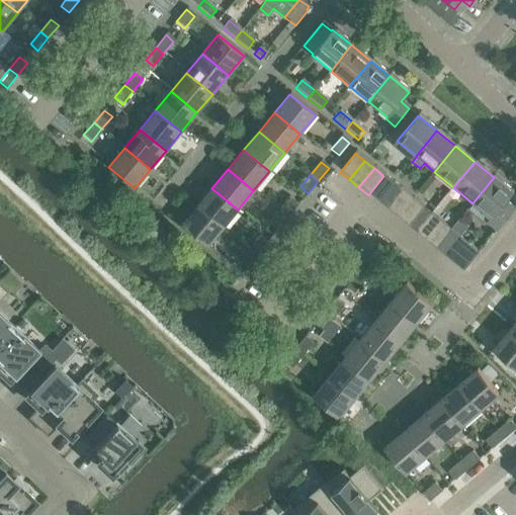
[(368,195),(377,202),(394,184),(383,176),(368,195)]
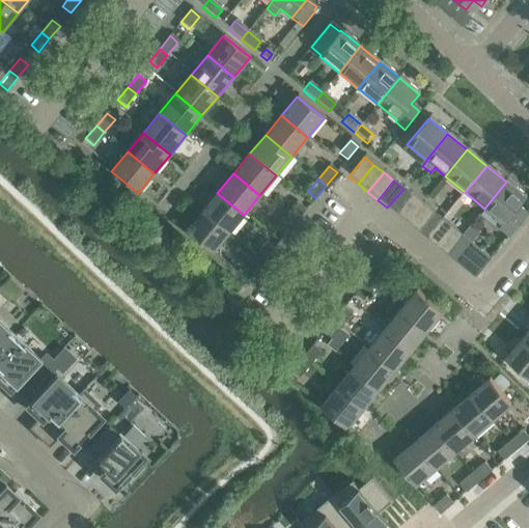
[(506,182),(484,209),(503,223),(498,229),(508,238),(527,215),(518,207),(525,198),(506,182)]
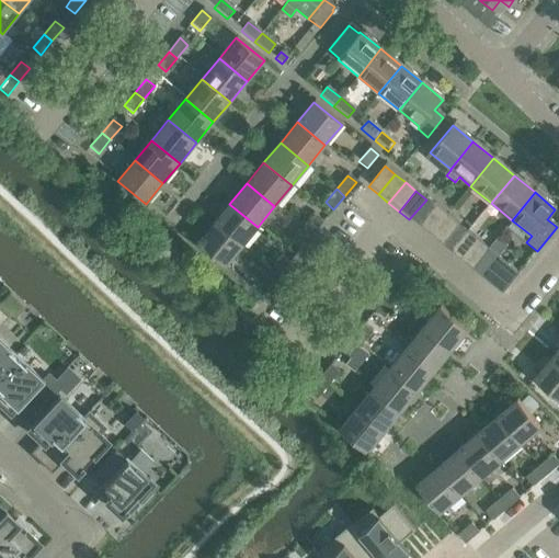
[(409,219),(419,228),(436,207),(426,200),(409,219)]
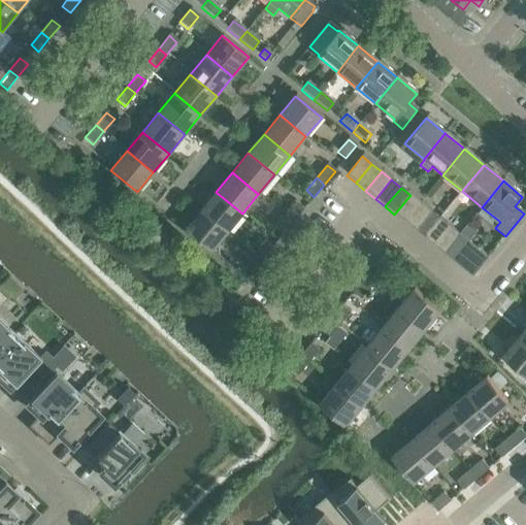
[(216,192),(200,210),(227,232),(242,214),(216,192)]
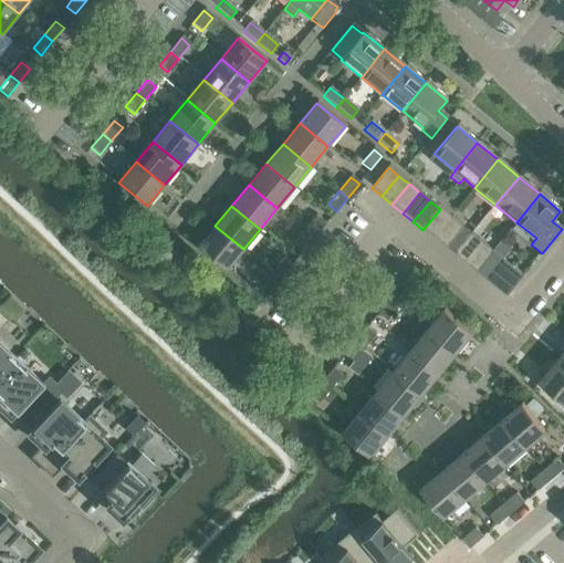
[(423,230),(434,239),(450,218),(440,209),(423,230)]
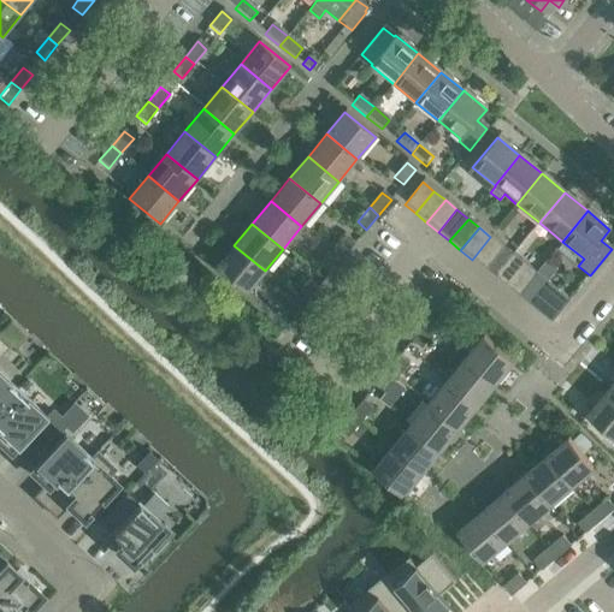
[(344,237),(332,251),(342,259),(354,244),(344,237)]
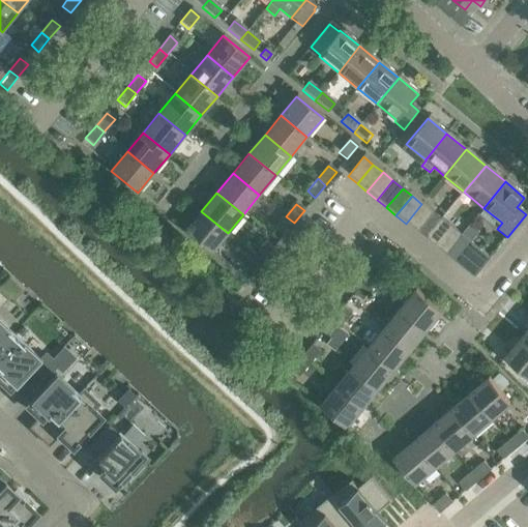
[(406,224),(415,231),(432,212),(421,204),(406,224)]
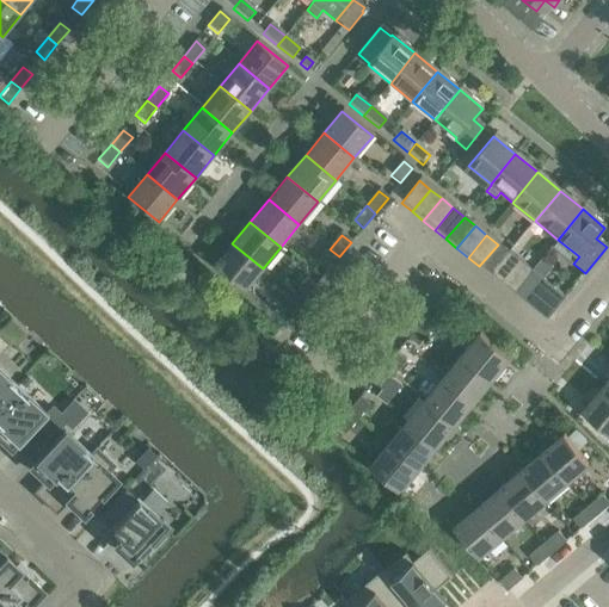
[(263,268),(232,243),(214,266),(244,291),(263,268)]
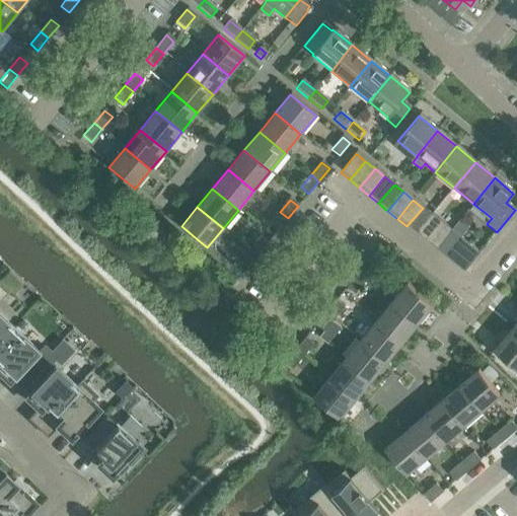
[(407,226),(417,234),(432,215),(423,208),(407,226)]
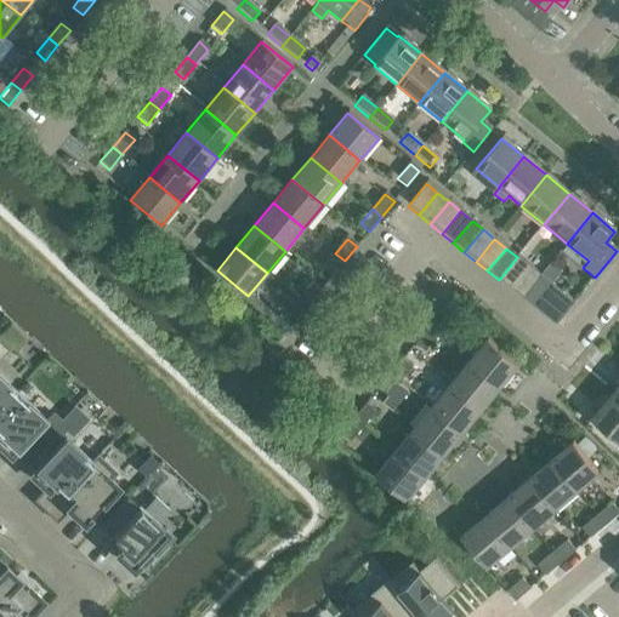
[(345,261),(335,253),(323,268),(333,276),(345,261)]
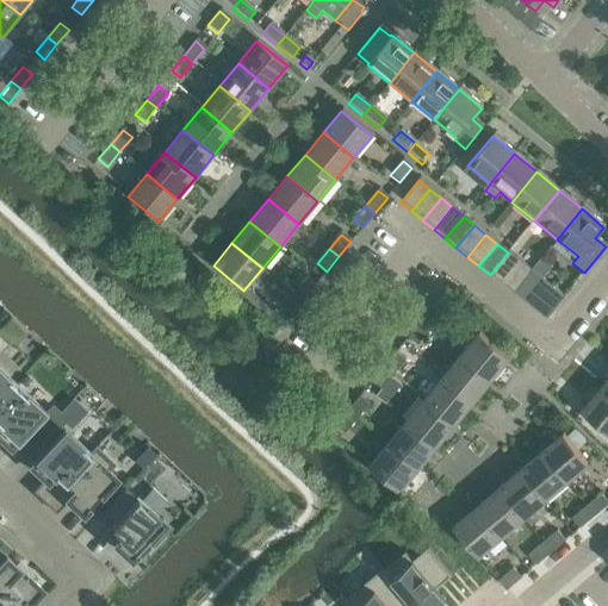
[(490,275),(501,285),(519,262),(508,252),(490,275)]
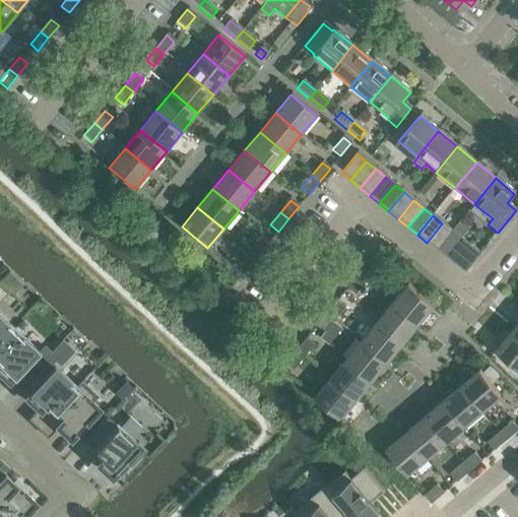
[(427,243),(436,250),(452,232),(442,223),(427,243)]
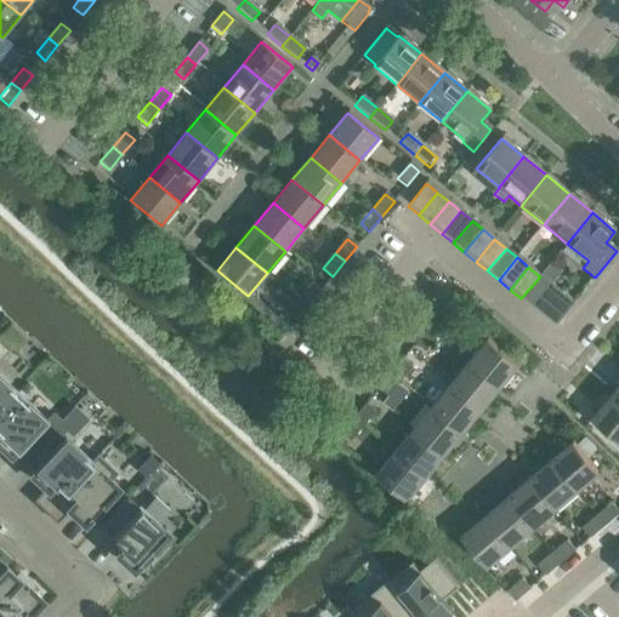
[(521,298),(533,308),(551,285),(540,276),(521,298)]
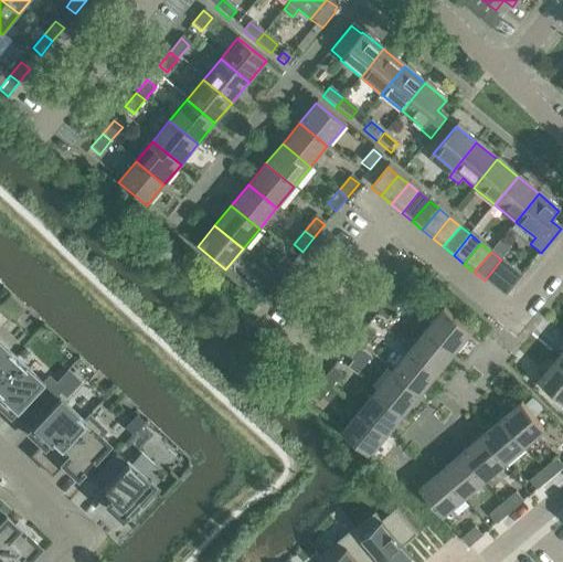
[(283,258),(271,272),(279,279),(290,265),(283,258)]
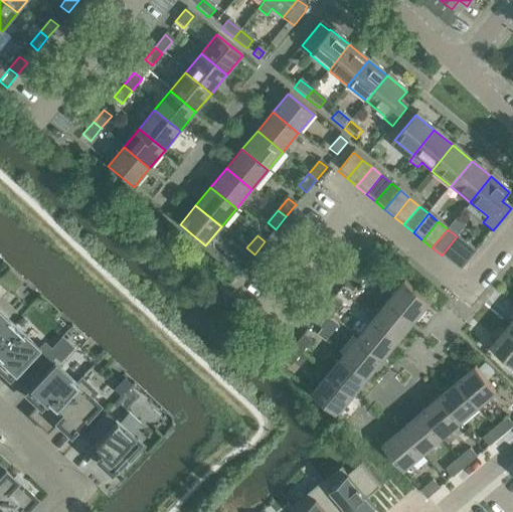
[(442,256),(451,264),(466,244),(457,236),(442,256)]
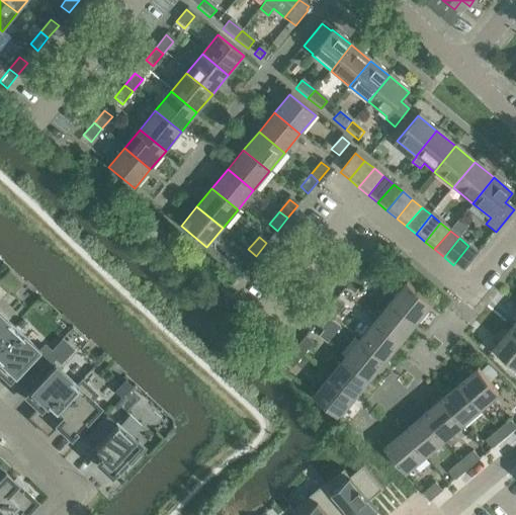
[(468,246),(453,265),(462,272),(478,253),(468,246)]
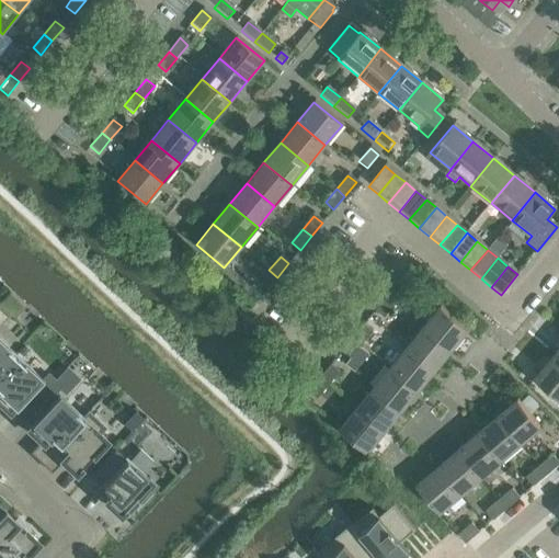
[(277,277),(269,270),(258,284),(266,291),(277,277)]
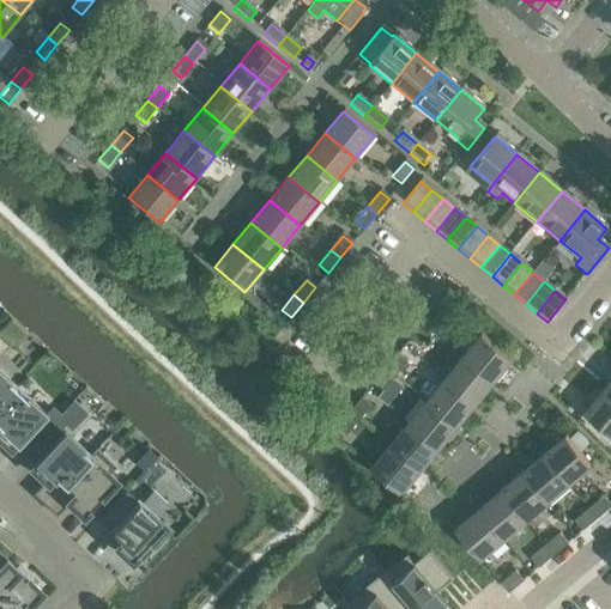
[(434,311),(422,326),(430,333),(442,318),(434,311)]
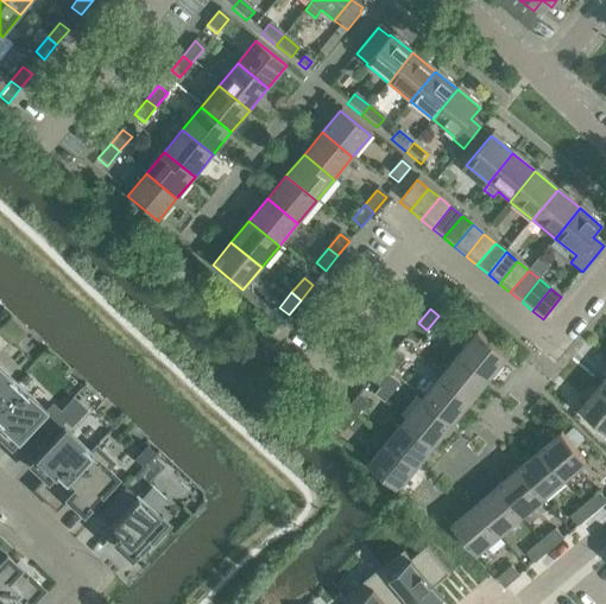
[(427,330),(418,323),(405,337),(415,345),(427,330)]
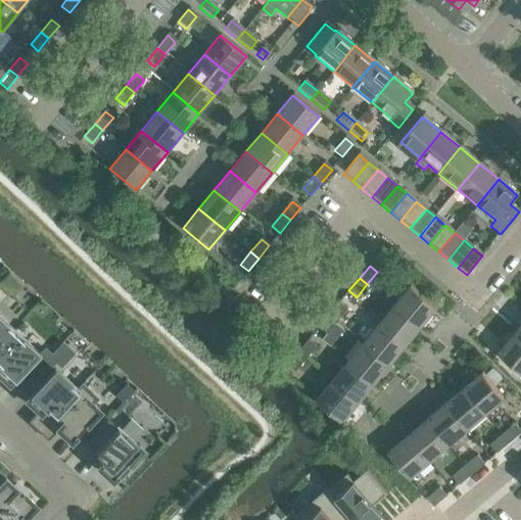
[(410,286),(393,305),(420,327),(435,308),(410,286)]
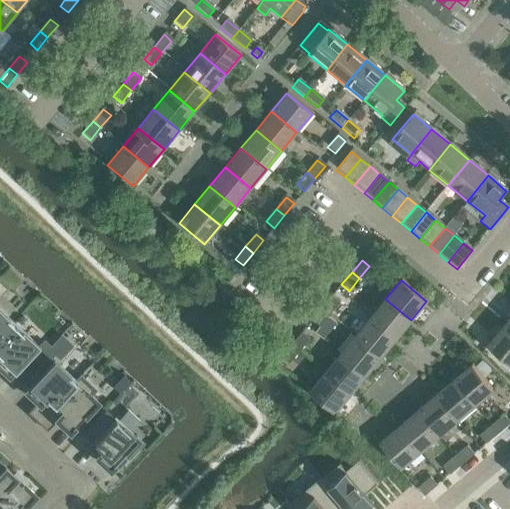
[(331,297),(321,309),(329,315),(339,303),(331,297)]
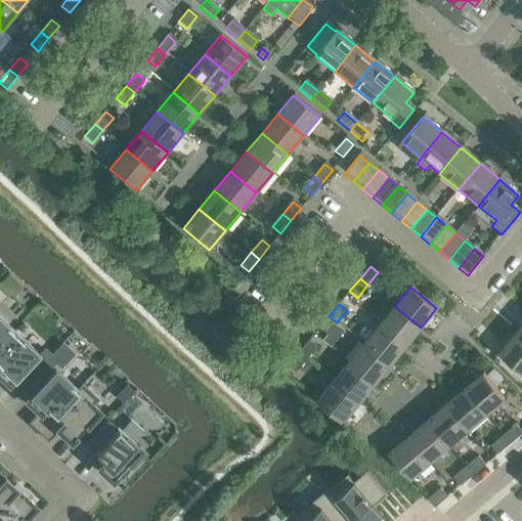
[(394,306),(379,326),(405,347),(421,328),(394,306)]
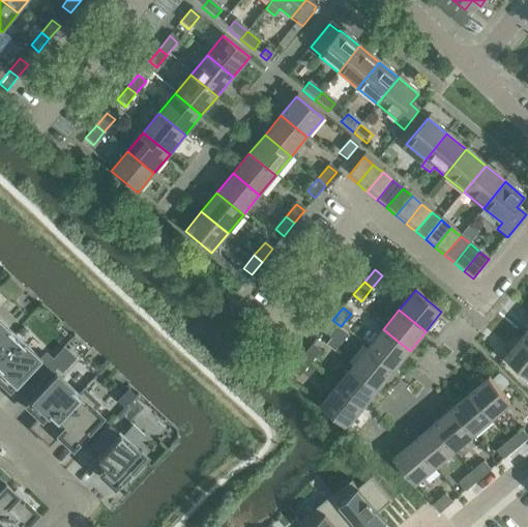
[(341,326),(332,320),(322,333),(330,340),(341,326)]
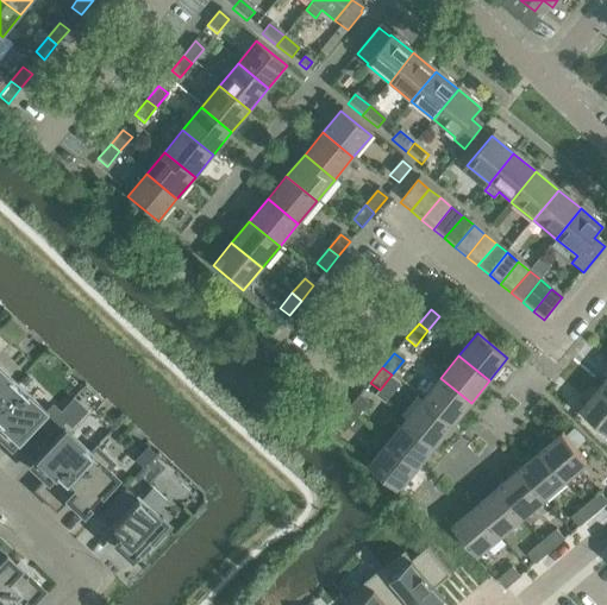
[(0,403),(14,388),(0,373),(0,403)]
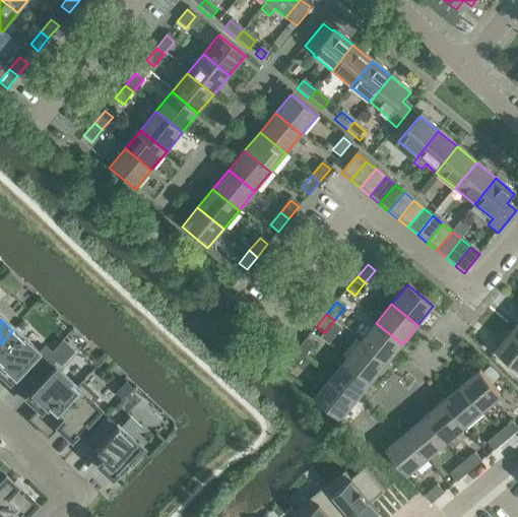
[(517,322),(509,333),(517,340),(517,322)]
